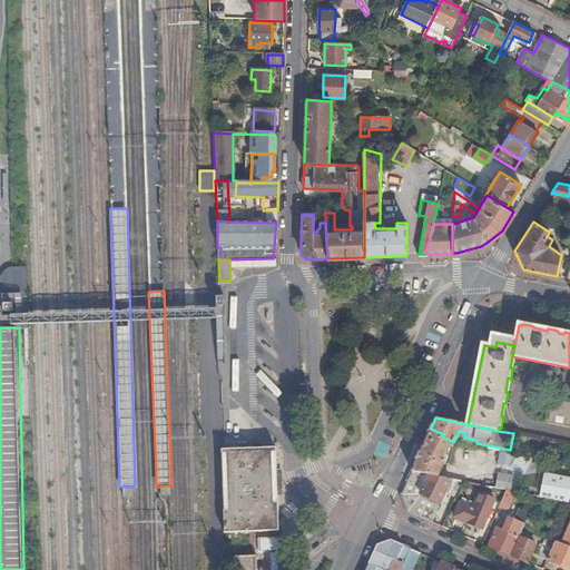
[(431,429),(423,445),(412,471),(425,474),(430,475),(438,477),(441,469),(455,471),(457,464),(467,467),(471,442),(455,439),(453,442),(442,436),(443,434),(431,429)]
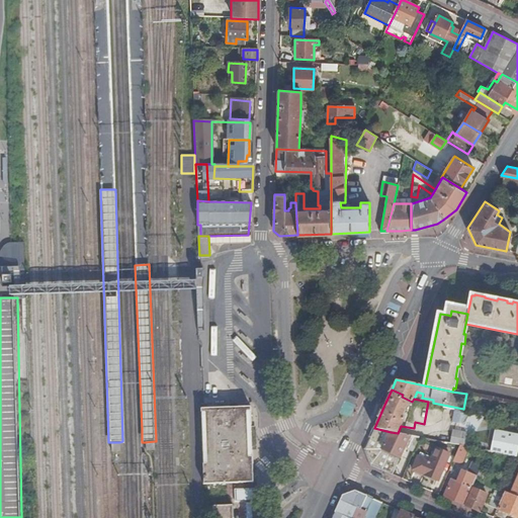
[(251,434),(250,407),(227,407),(200,408),(203,485),(253,483),(251,434)]
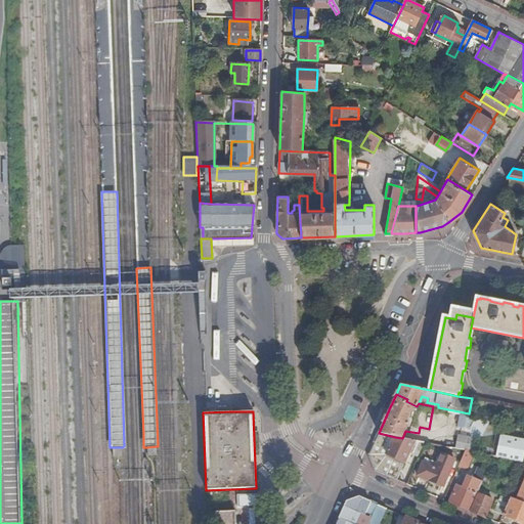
[(460,415),(456,426),(467,429),(473,417),(460,415)]
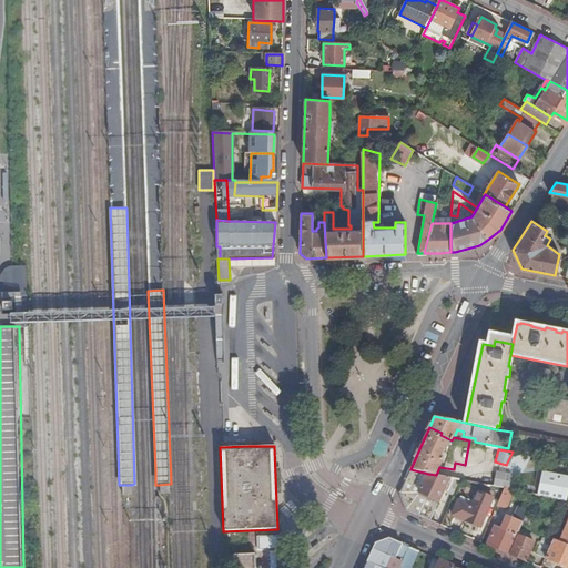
[(411,469),(405,482),(418,487),(424,473),(411,469)]
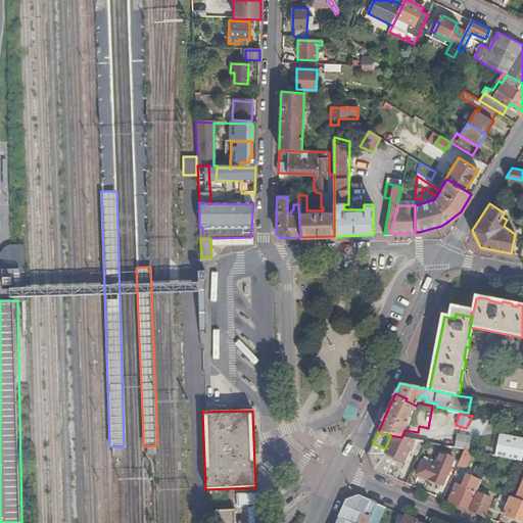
[(457,435),(455,447),(465,449),(473,452),(481,453),(482,446),(474,444),(475,438),(457,435)]
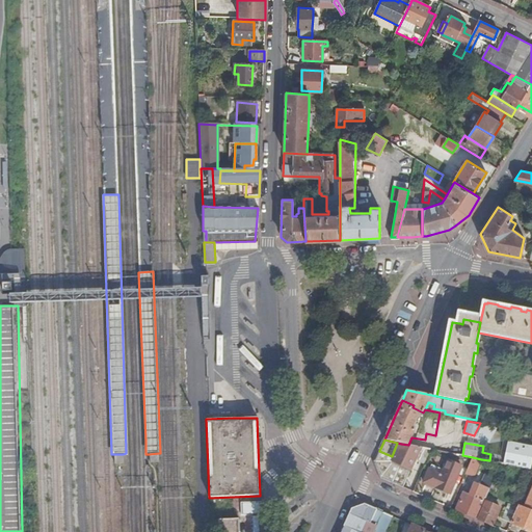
[(531,447),(507,443),(504,463),(530,469),(531,458),(531,447)]
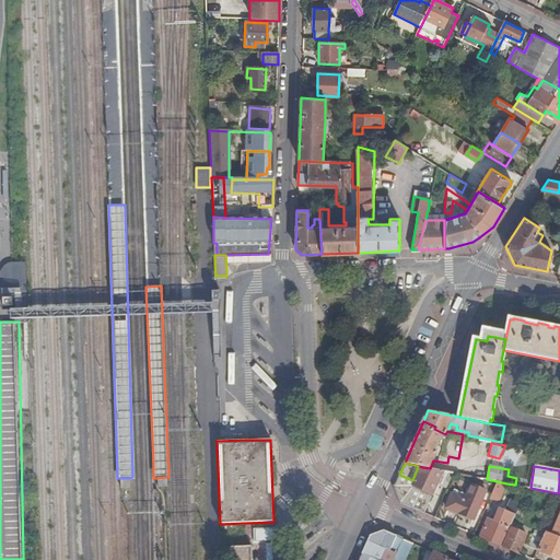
[(422,467),(416,481),(415,487),(433,496),(444,471),(430,468),(422,467)]
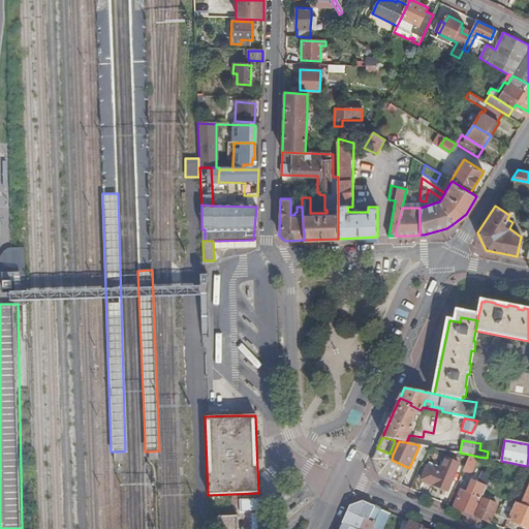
[(377,448),(372,459),(378,476),(401,486),(409,468),(392,460),(393,455),(390,454),(377,448)]
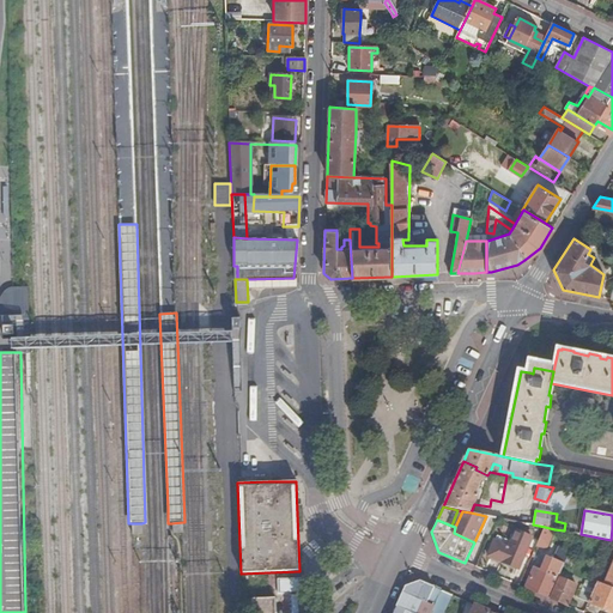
[(545,527),(538,544),(546,547),(554,529),(545,527)]
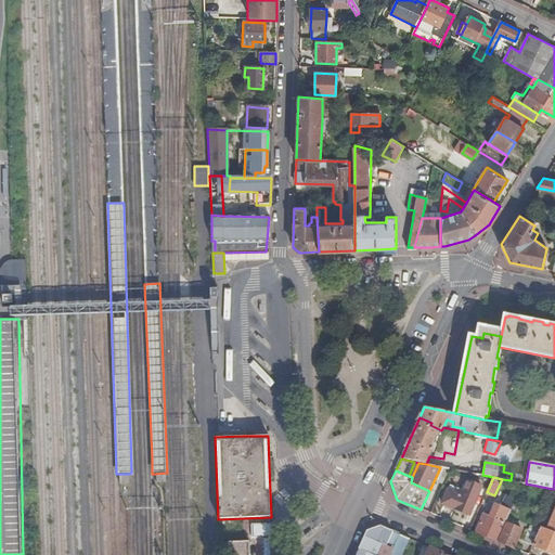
[(444,504),(467,514),(470,515),(482,487),(469,480),(463,495),(449,489),(442,503),(444,504)]
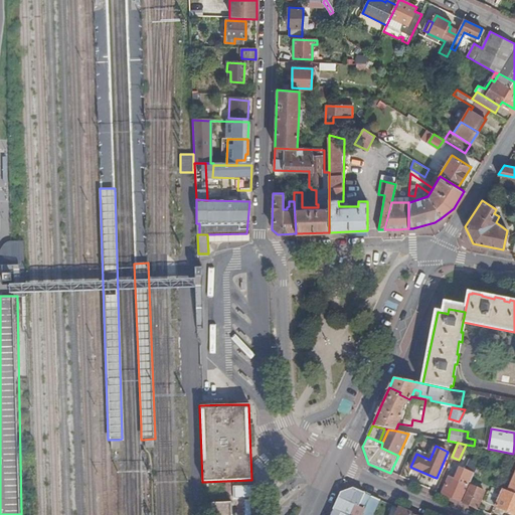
[(433,480),(434,477),(412,468),(411,471),(433,480)]
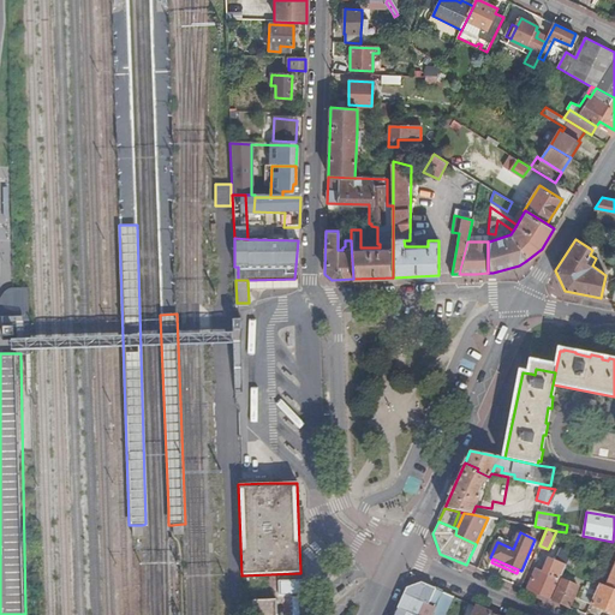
[(551,601),(560,581),(565,569),(550,563),(545,575),(542,574),(536,572),(527,591),(551,601)]
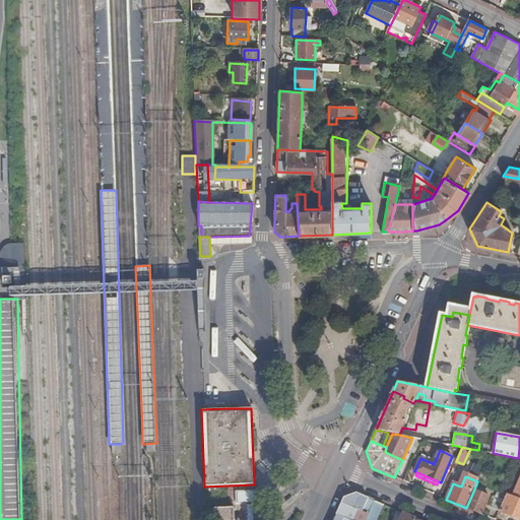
[(499,511),(499,512),(519,519),(519,480),(513,497),(507,494),(506,496),(499,511)]
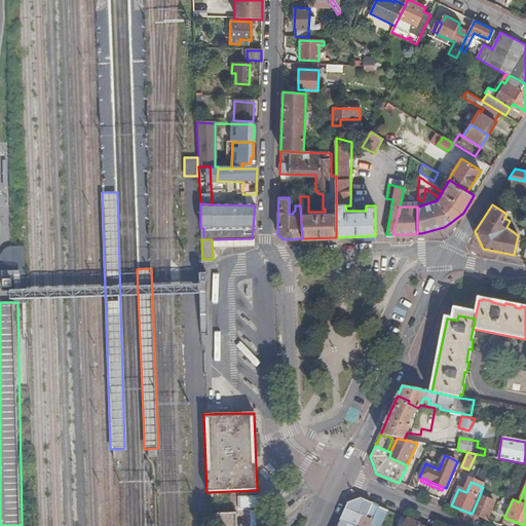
[(493,503),(479,497),(472,514),(486,521),(493,503)]
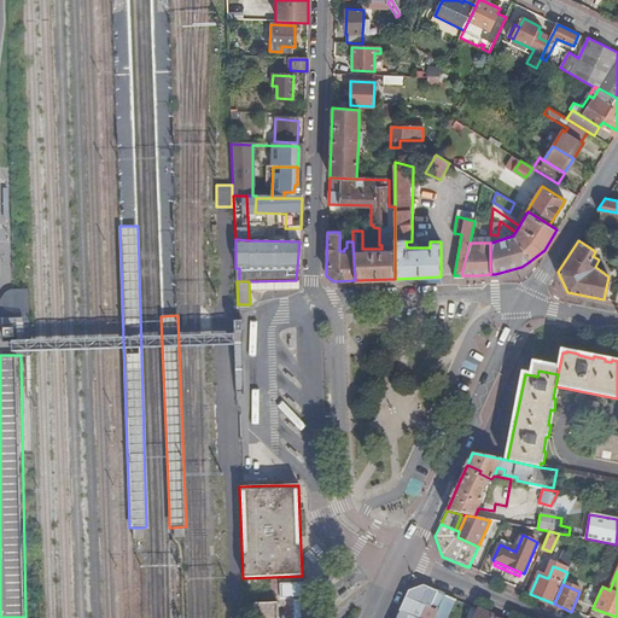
[(593,607),(601,589),(592,584),(583,602),(593,607)]
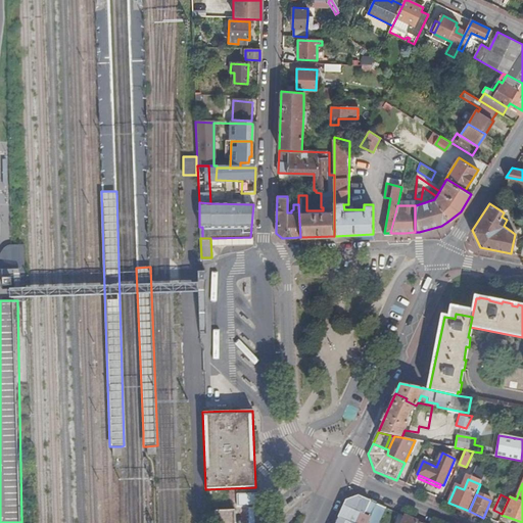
[(378,522),(385,509),(358,497),(345,501),(335,522),(378,522)]
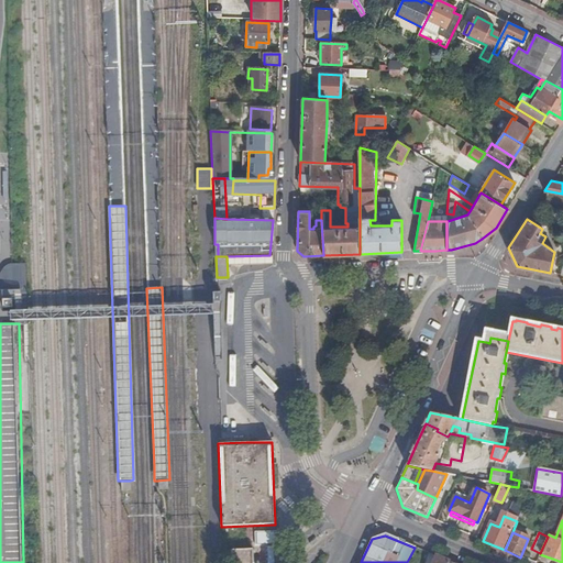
[(253,562),(253,549),(231,550),(231,562),(253,562)]
